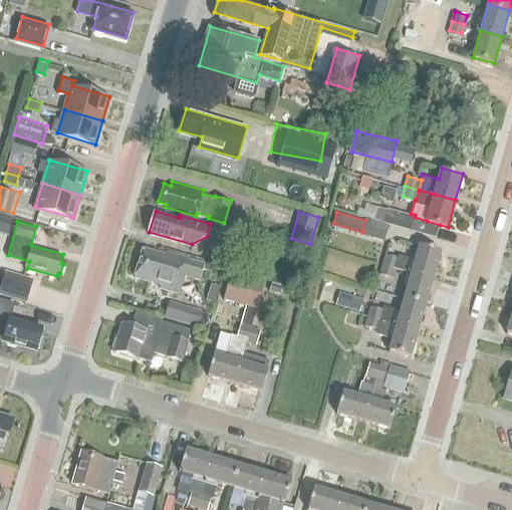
[(400,256),(397,266),(434,277),(441,250),(420,244),(416,259),(400,255),(399,256),(400,256)]
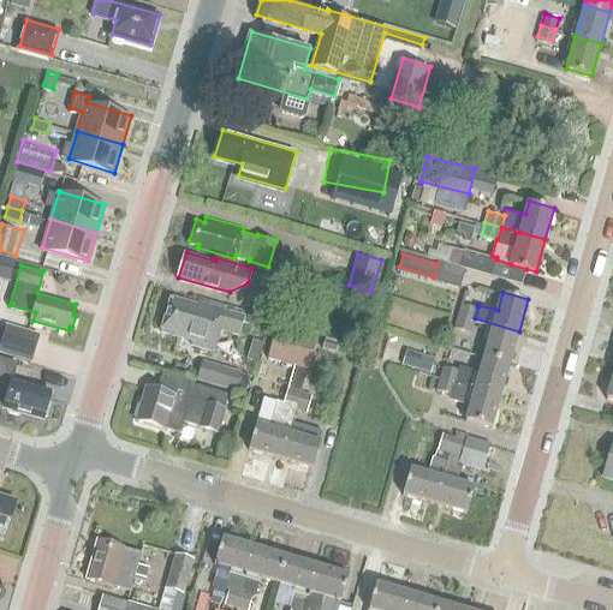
[(162,329),(186,336),(186,340),(208,346),(215,326),(239,332),(242,320),(249,322),(251,315),(198,299),(197,304),(173,297),(162,329)]
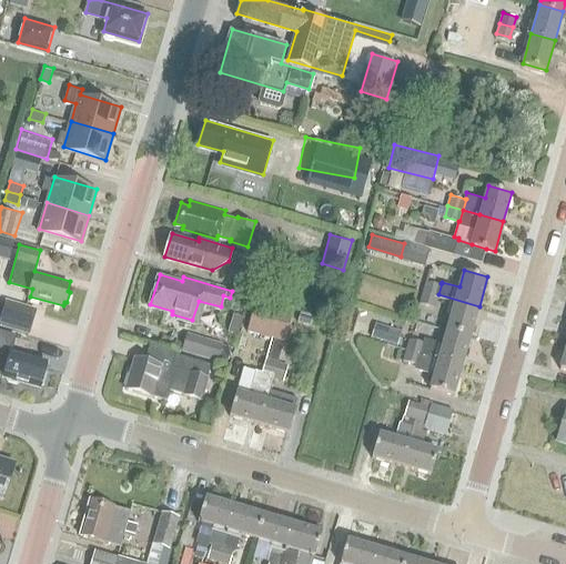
[(426,279),(424,290),(438,294),(442,283),(441,283),(426,279)]
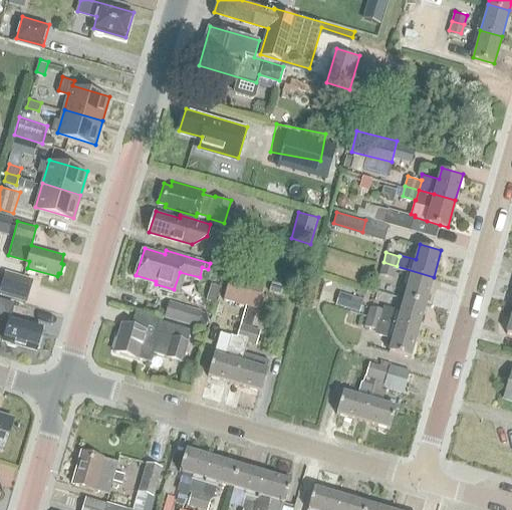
[(384,262),(380,272),(394,276),(397,266),(384,262)]
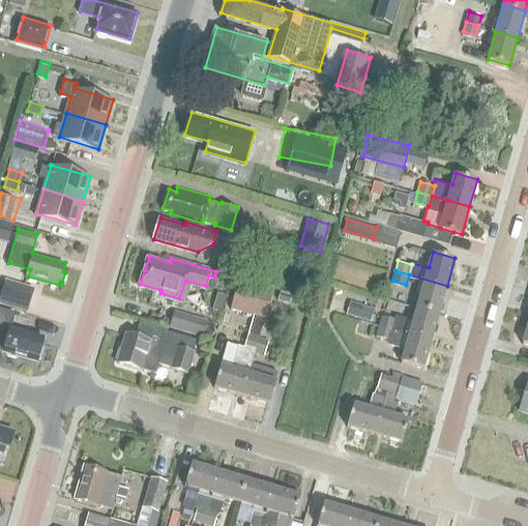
[(406,285),(405,287),(421,291),(417,307),(439,313),(447,286),(409,274),(406,285)]
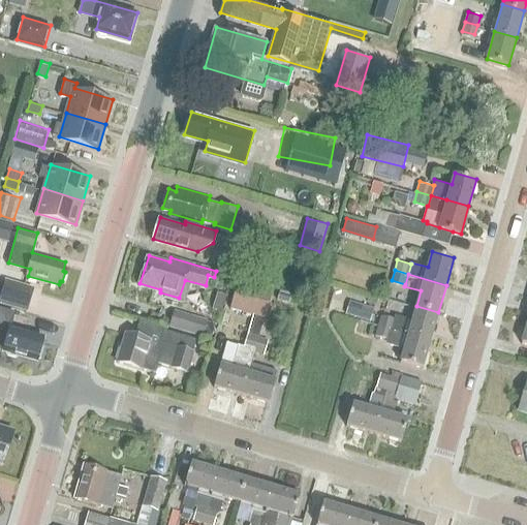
[(230,307),(265,316),(273,289),(238,280),(230,307)]
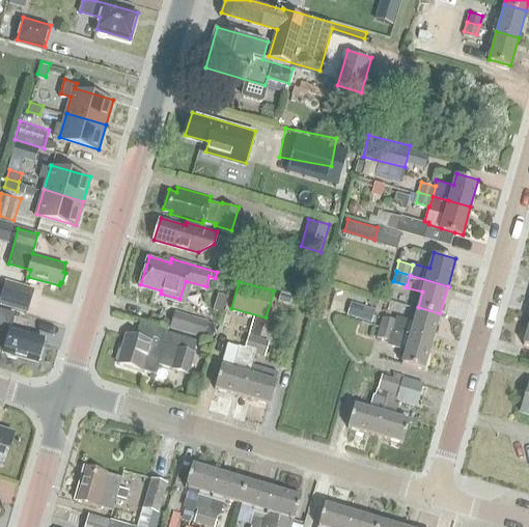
[(5,282),(0,300),(0,302),(27,310),(33,290),(5,282)]
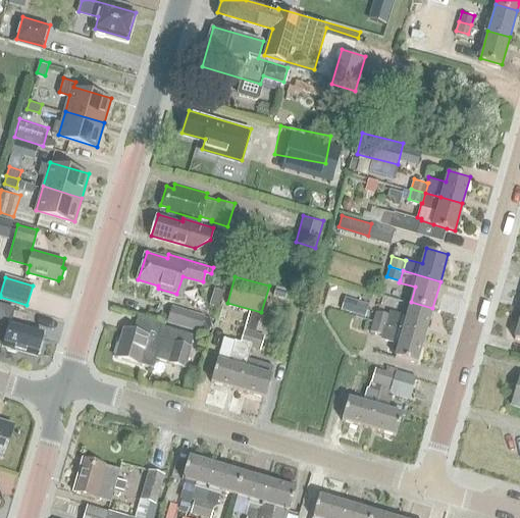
[(347,307),(372,314),(376,302),(351,295),(347,307)]
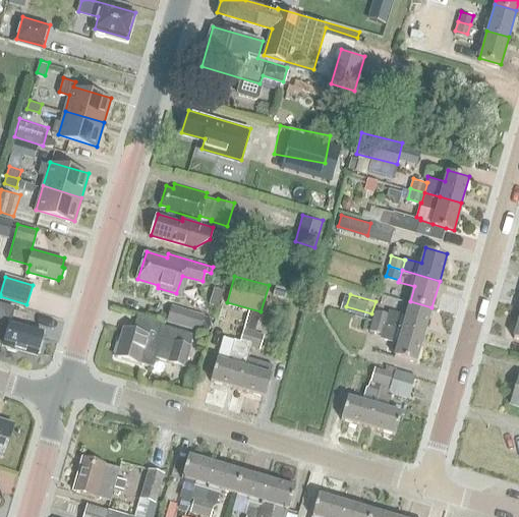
[(0,339),(5,340),(4,343),(10,344),(9,347),(16,349),(17,347),(37,352),(43,331),(10,322),(15,305),(0,300),(0,339)]
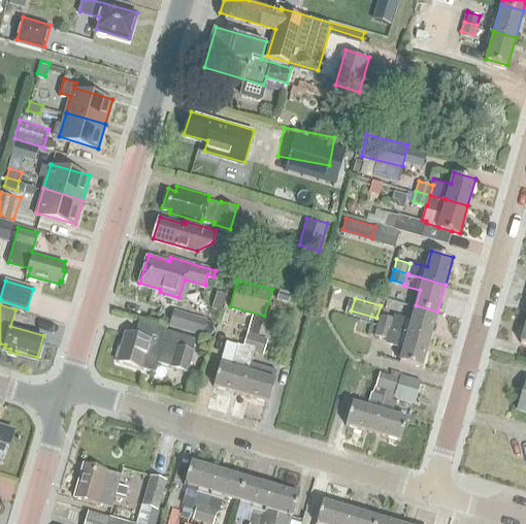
[(395,317),(392,327),(408,332),(430,338),(437,312),(416,305),(412,319),(395,314),(395,317)]
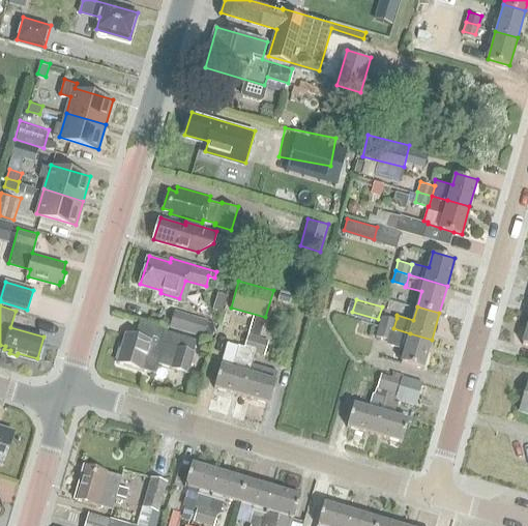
[(174,314),(171,325),(203,334),(206,323),(174,314)]
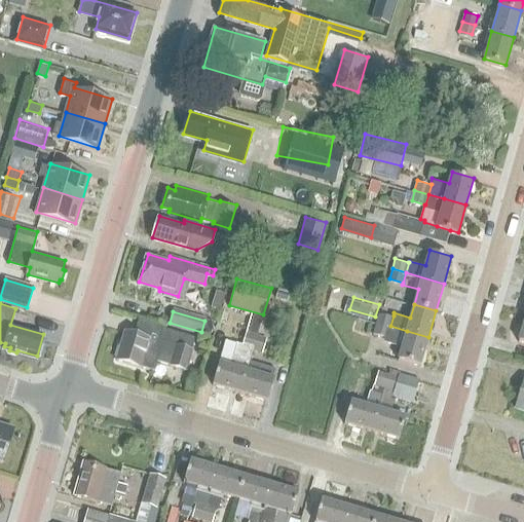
[(394,315),(379,312),(377,322),(390,326),(394,315)]
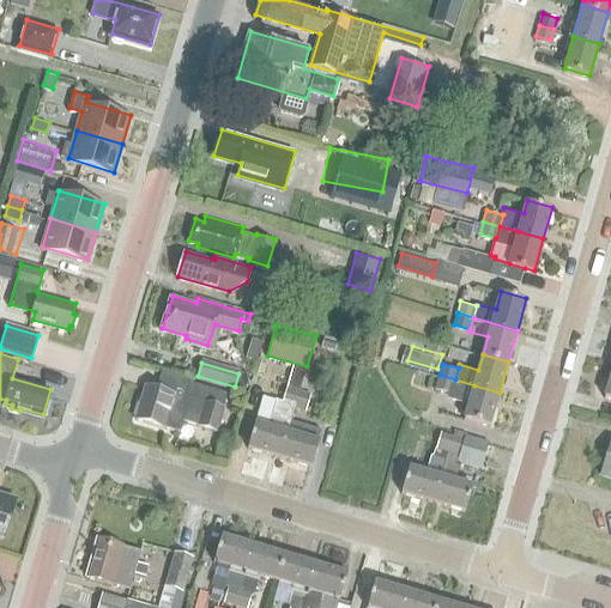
[(440,375),(436,387),(452,391),(455,380),(440,375)]
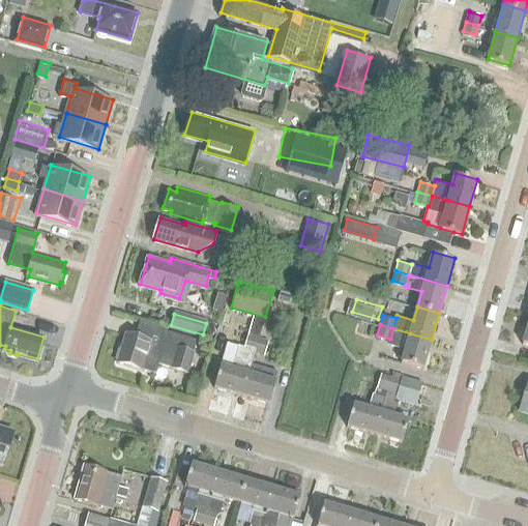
[(197,338),(164,328),(159,342),(125,332),(117,361),(155,372),(158,362),(188,371),(194,351),(197,338)]
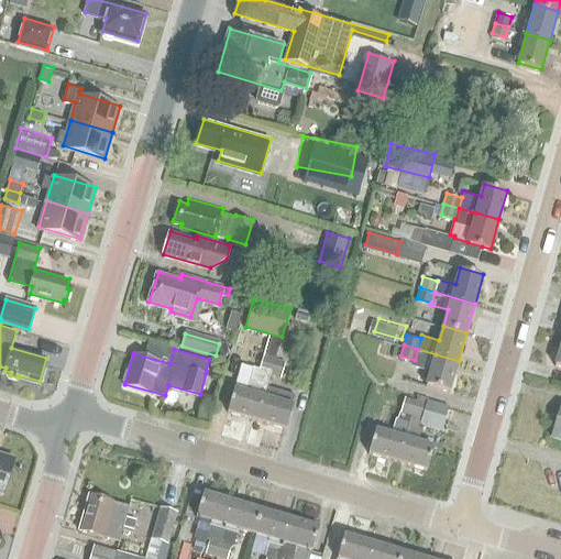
[(415,360),(414,363),(431,368),(427,383),(450,390),(459,361),(436,354),(418,349),(415,360)]
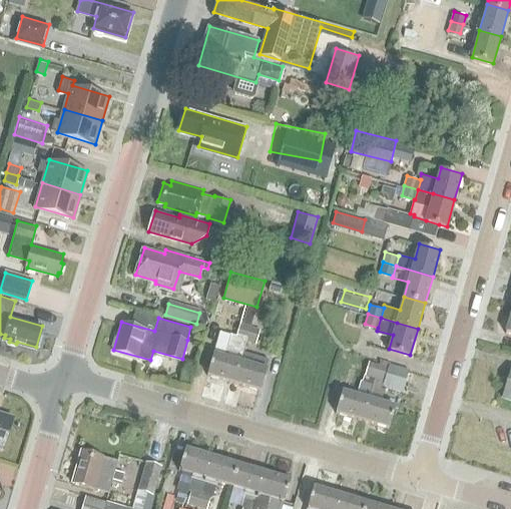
[(208,374),(235,382),(242,361),(245,351),(248,340),(252,326),(241,323),(237,337),(230,335),(224,355),(214,352),(208,374)]
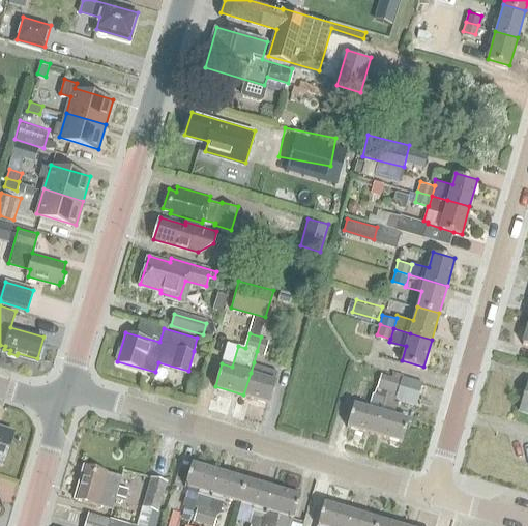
[(269,340),(261,337),(257,351),(265,354),(269,340)]
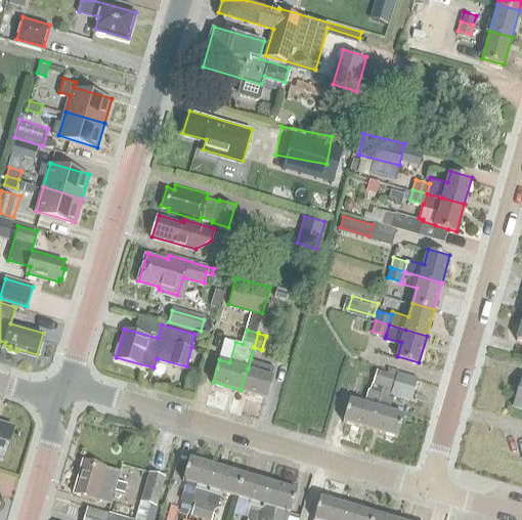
[(241,390),(266,397),(272,376),(274,365),(251,358),(248,369),(241,390)]
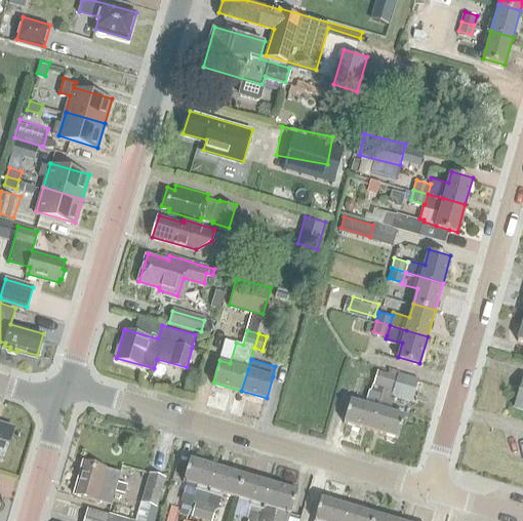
[(346,412),(344,421),(371,429),(377,407),(384,386),(373,383),(372,388),(369,388),(365,403),(350,399),(346,412)]
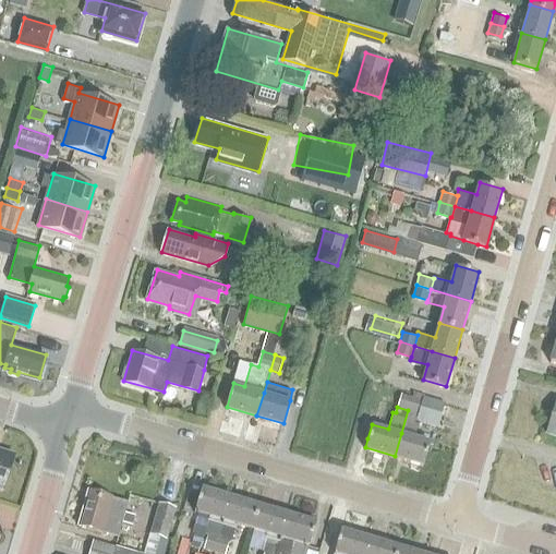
[(401,433),(395,456),(423,464),(431,441),(414,436),(420,420),(417,419),(419,412),(408,410),(401,433)]
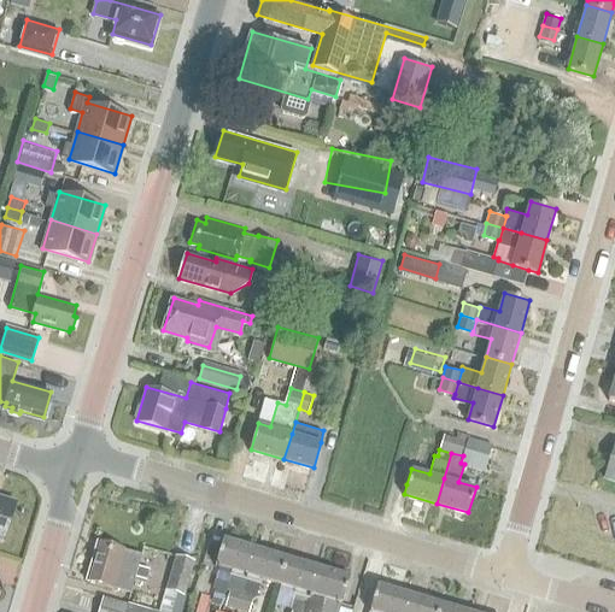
[(0,537),(5,539),(16,500),(0,494),(0,537)]
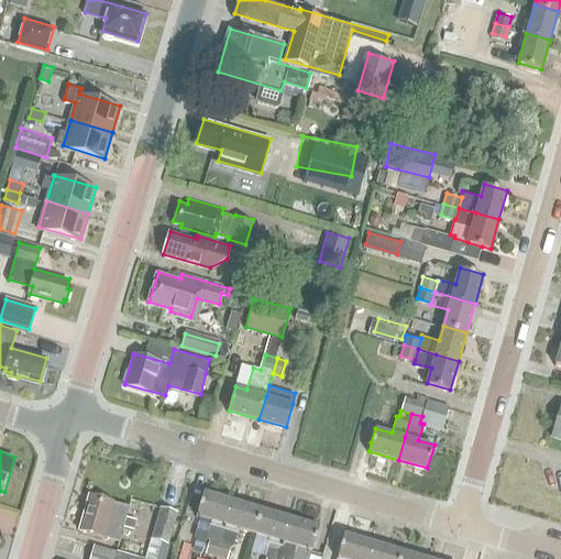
[(204,492),(197,515),(213,519),(208,537),(210,538),(210,537),(221,540),(233,501),(204,492)]
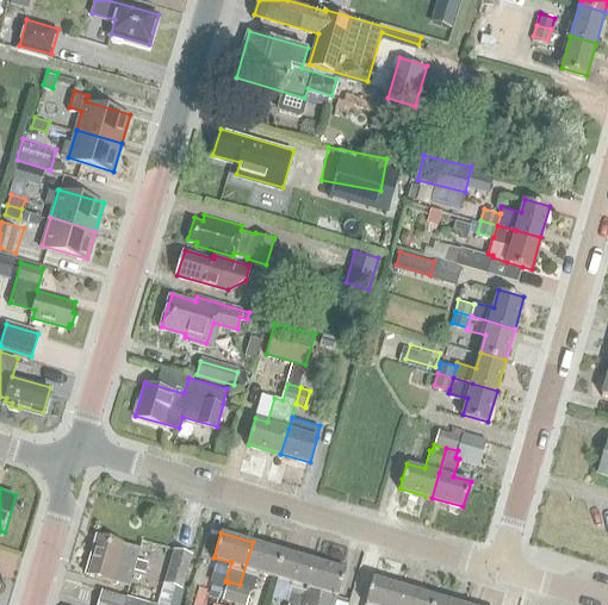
[(129,584),(134,566),(146,569),(148,560),(136,556),(140,546),(98,534),(87,572),(129,584)]
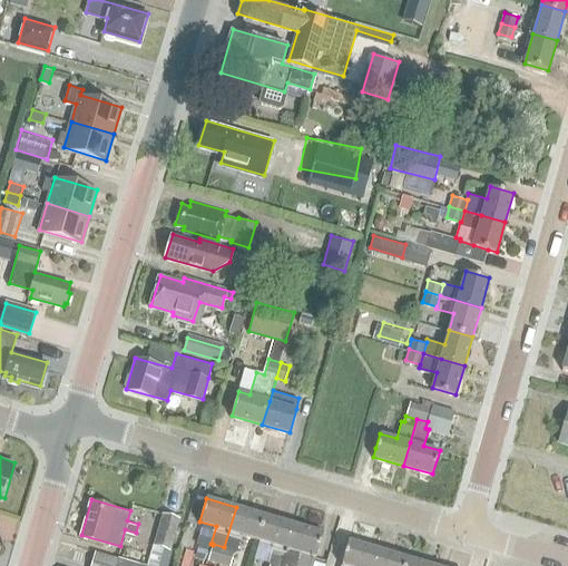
[(236,507),(224,547),(235,550),(237,552),(242,534),(258,539),(265,515),(236,507)]
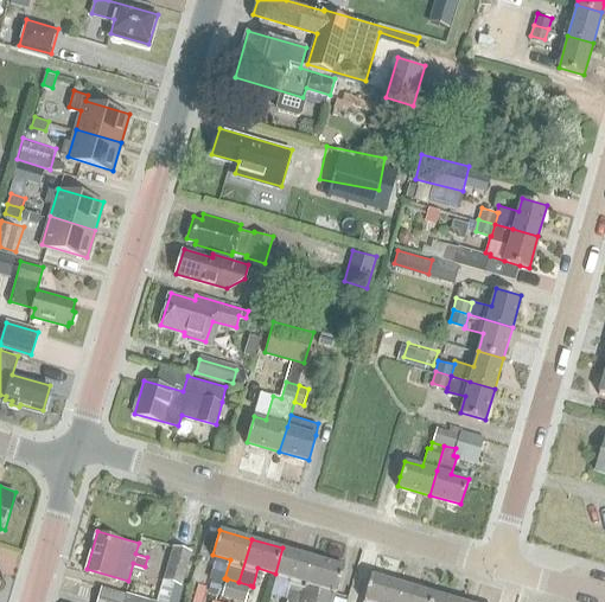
[(178,601),(184,583),(183,582),(192,549),(173,544),(164,577),(176,581),(169,601),(178,601)]
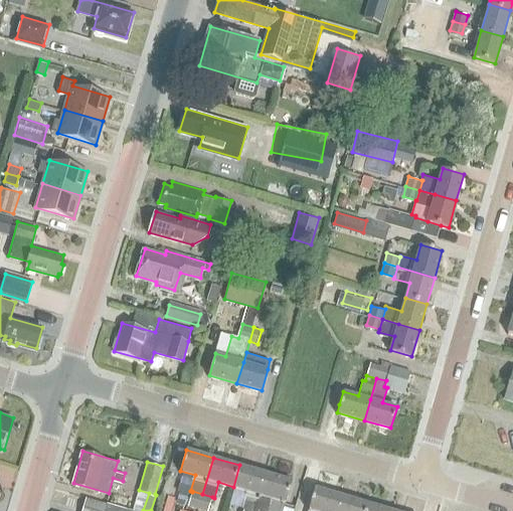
[(239,465),(233,487),(235,487),(247,491),(243,506),(244,507),(244,506),(254,509),(266,473),(239,465)]
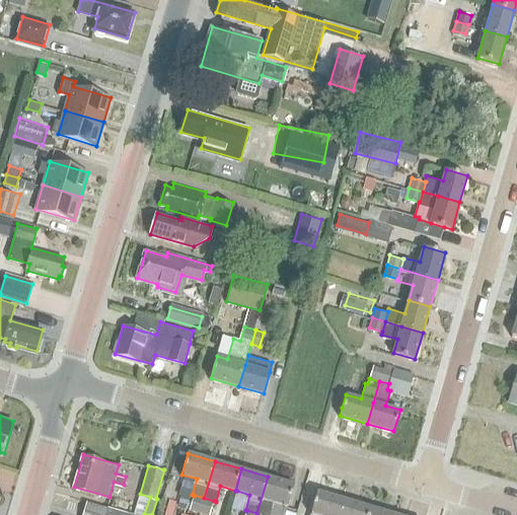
[(268,476),(256,513),(263,514),(285,514),(288,506),(294,485),(268,476)]
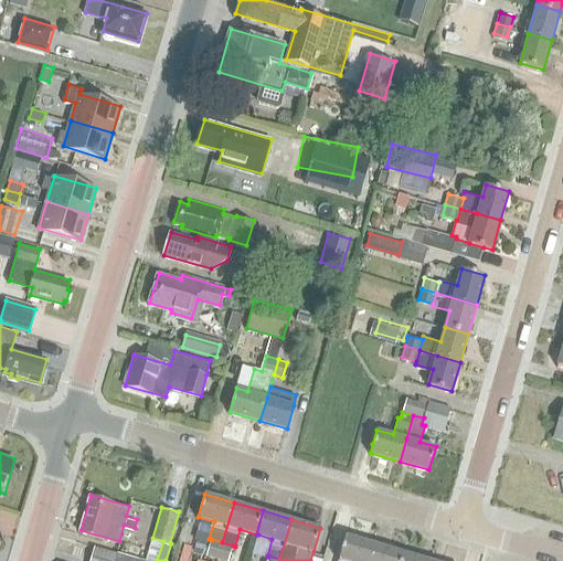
[(339,559),(338,560),(370,560),(375,544),(346,536),(339,559)]
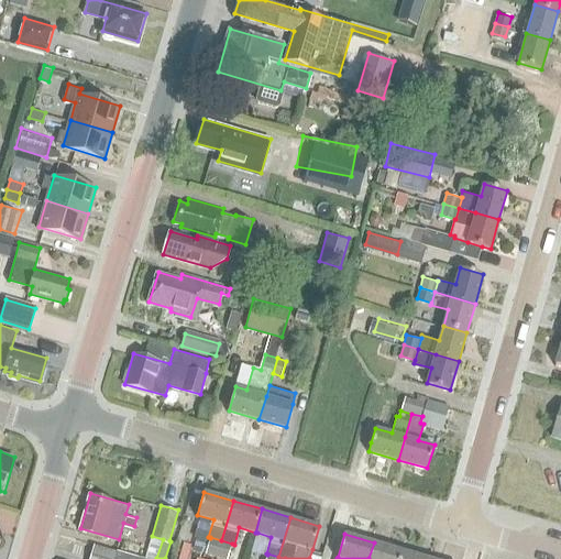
[(210,538),(206,551),(217,555),(221,540),(210,537),(210,538)]
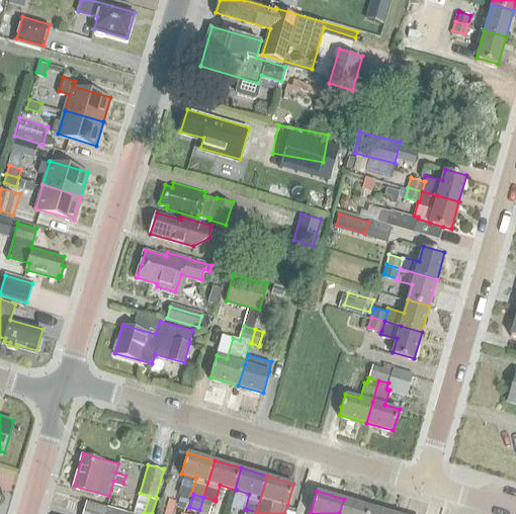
[(203,497),(199,510),(209,513),(213,500),(203,497)]
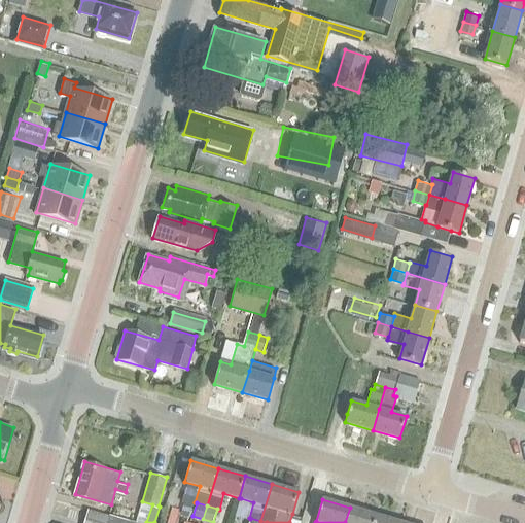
[(350,508),(345,522),(374,522),(377,515),(350,508)]
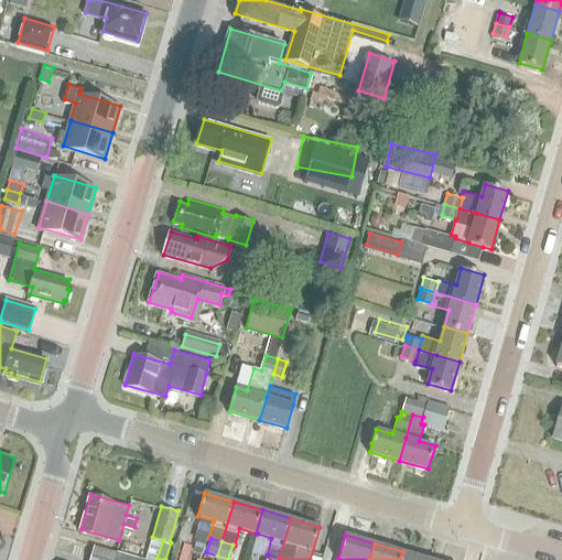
[(155,559),(118,549),(117,551),(95,545),(89,559),(155,559)]
